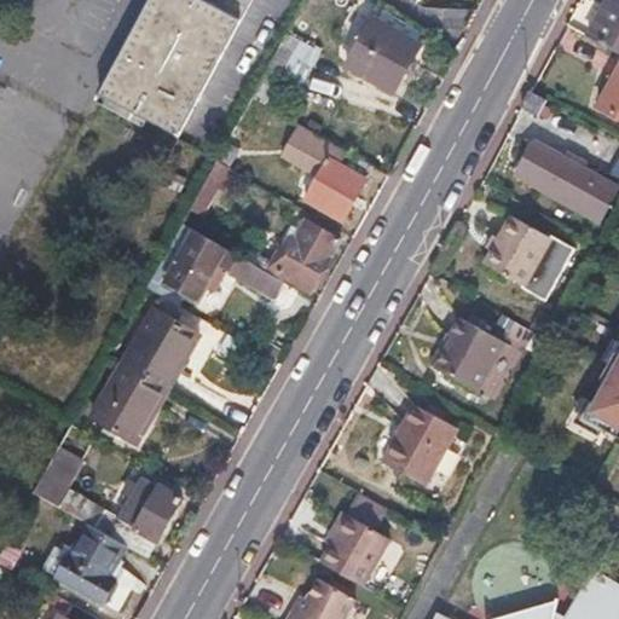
[(152,0),(102,93),(180,137),(253,0),(152,0)]
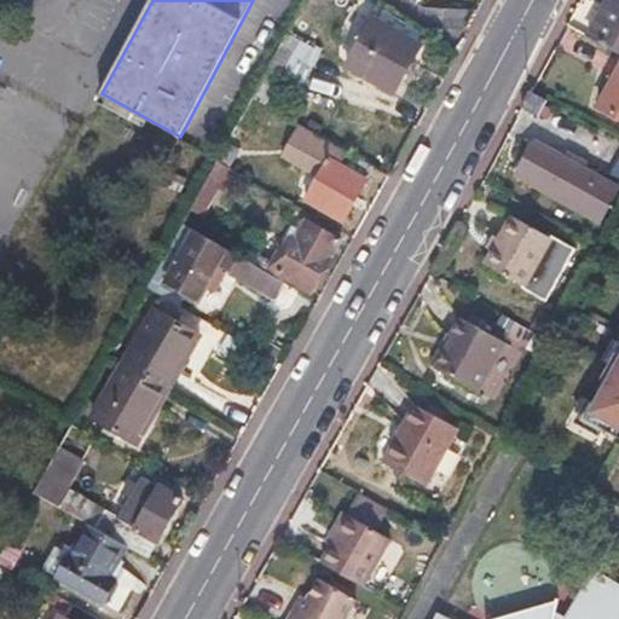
[(618,0),(611,0),(591,36),(618,51),(618,0)]
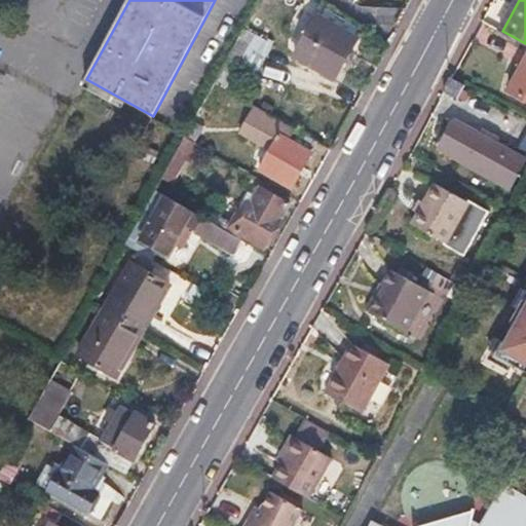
[(359,38),(318,15),(295,57),(336,79),(359,38)]
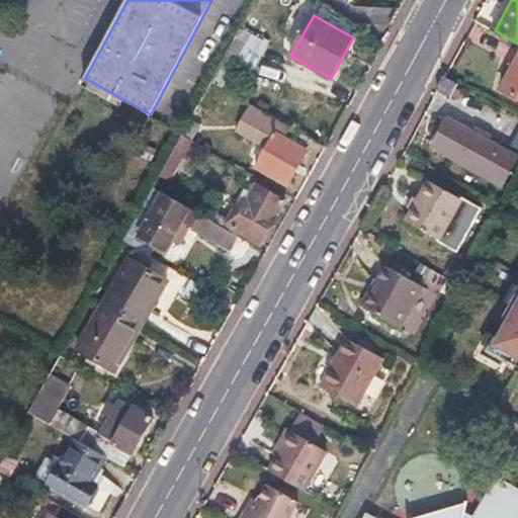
[(268,45),(241,29),(224,59),(235,64),(252,74),(268,45)]
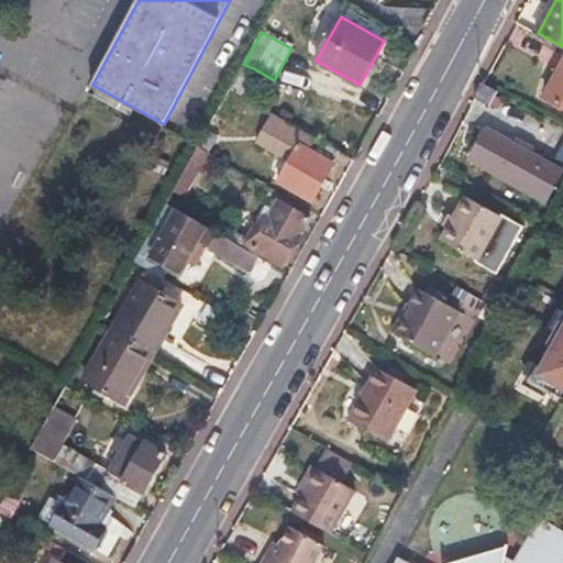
[(255,69),(243,64),(230,88),(242,95),(255,69)]
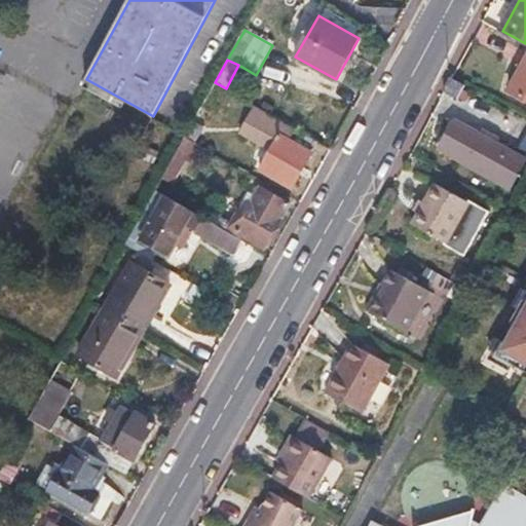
[(525,63),(512,90),(525,98),(525,63)]
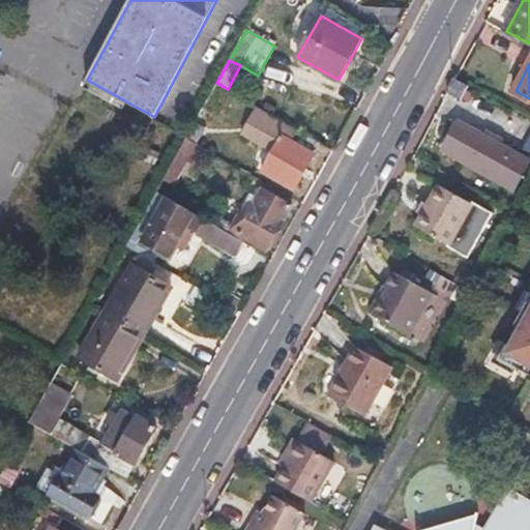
[(455,78),(453,77),(447,90),(448,90),(455,78)]
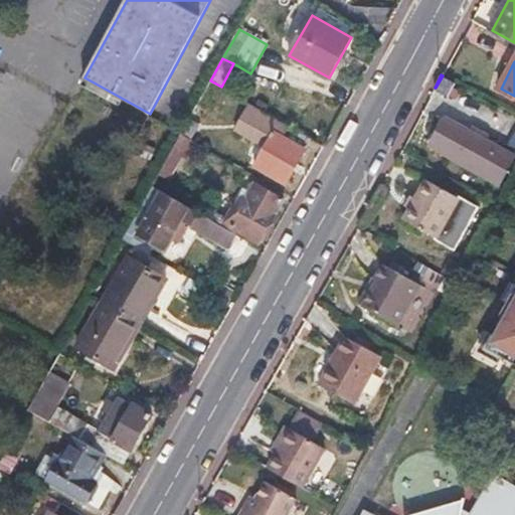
[(455,81),(443,75),(436,88),(448,95),(455,81)]
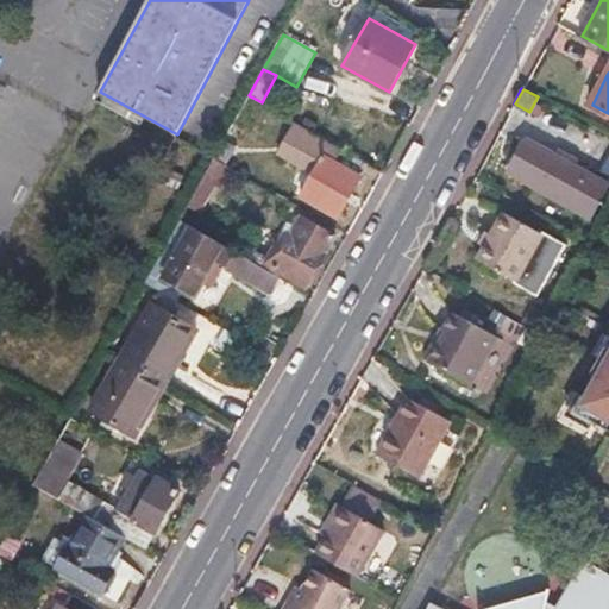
[(283,140),(319,161),(322,155),(334,162),(343,149),(294,121),(283,140)]
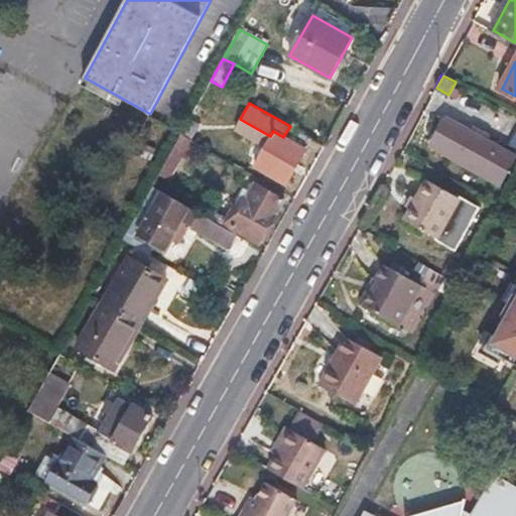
[(472,131),(447,118),(431,145),(502,185),(515,160),(515,156),(487,140),(472,131)]
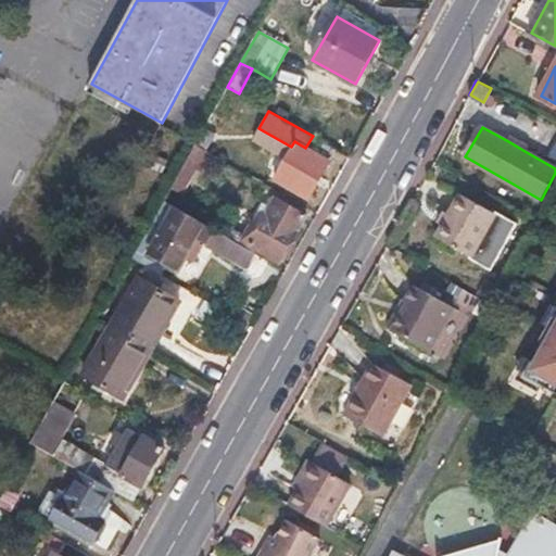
[(216,135),(204,128),(197,142),(209,150),(216,135)]
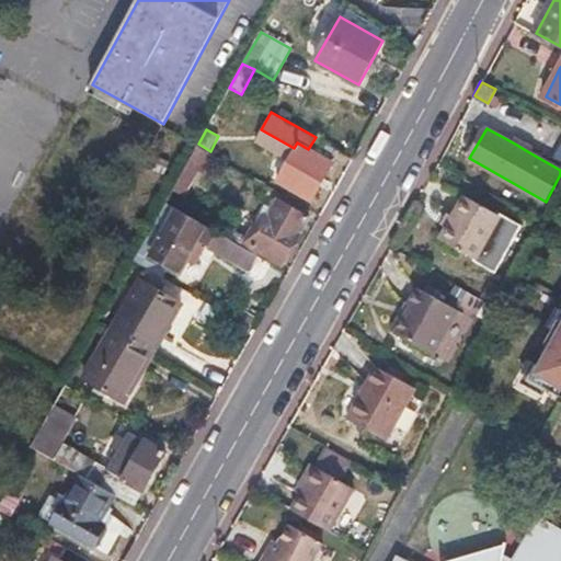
[(308,149),(297,142),(294,148),(275,179),(311,199),(339,151),(316,137),(308,149)]
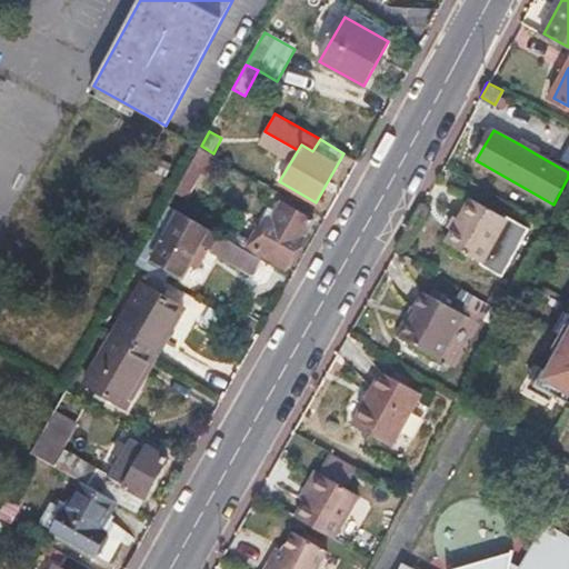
[(523,139),(520,145),(537,155),(540,149),(523,139)]
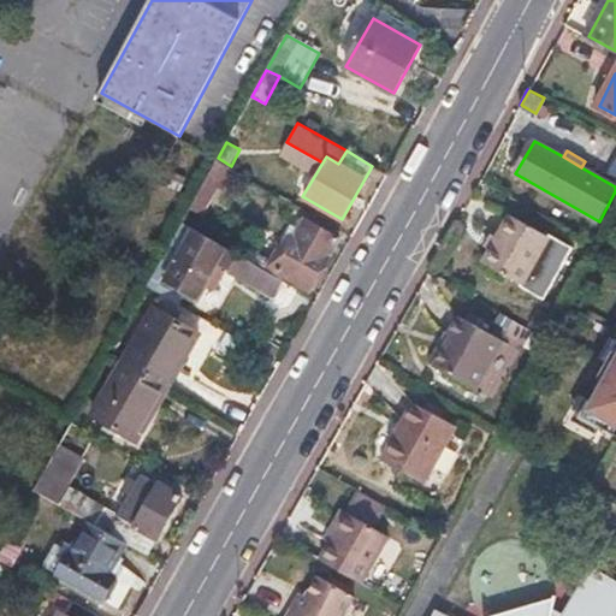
[(231,166),(218,158),(183,223),(193,227),(217,185),(221,188),(234,167),(231,166)]
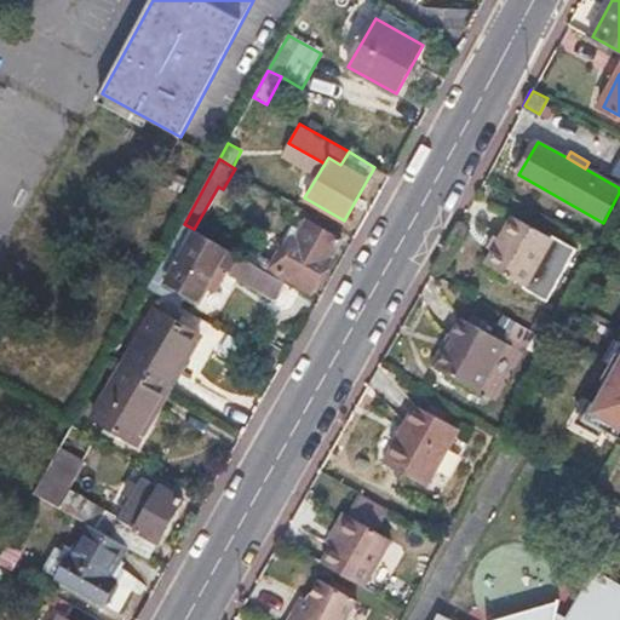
[(552,239),(512,216),(484,263),(523,285),(522,287),(546,300),(575,250),(554,236),(552,239)]
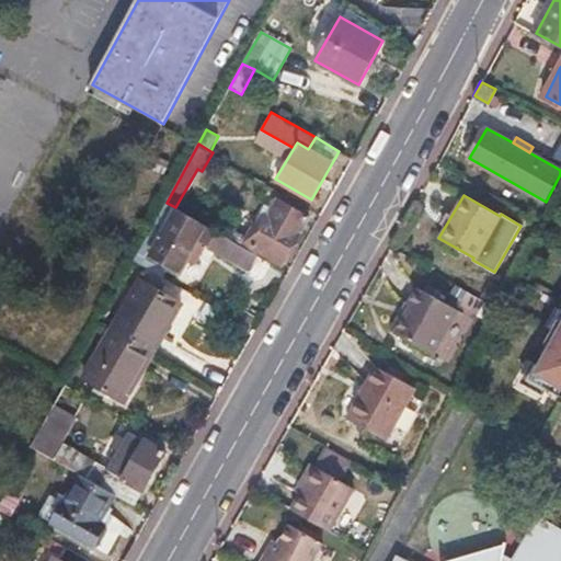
[(261,231),(254,228),(249,238),(233,229),(229,238),(260,255),(262,251),(284,262),(309,218),(278,201),(261,231)]
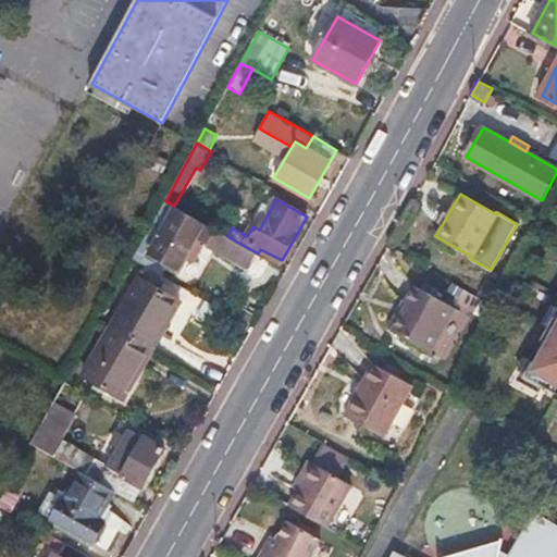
[(227,236),(174,206),(147,252),(171,267),(190,234),(252,269),(260,255),(258,254),(227,236)]
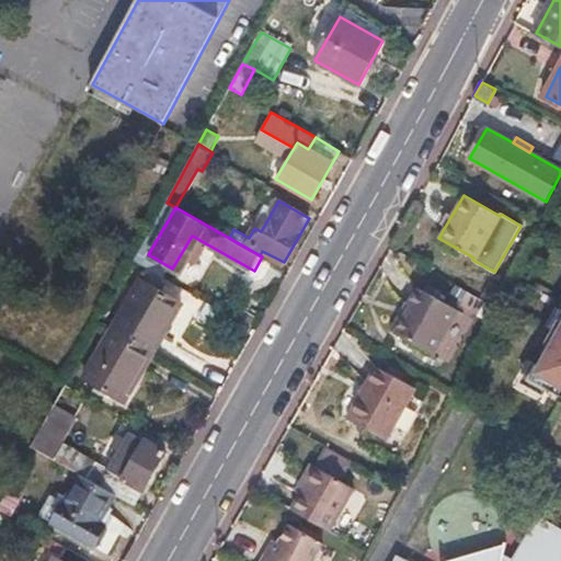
[(403,293),(405,294),(390,321),(432,344),(456,300),(413,275),(403,293)]
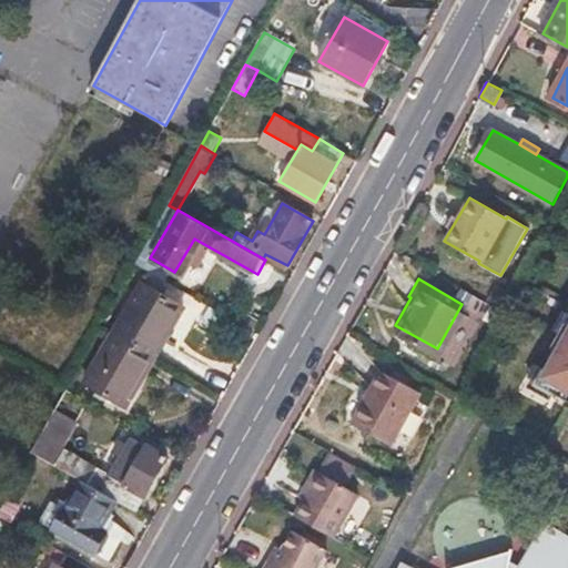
[(184,311),(142,286),(115,335),(158,358),(184,311)]
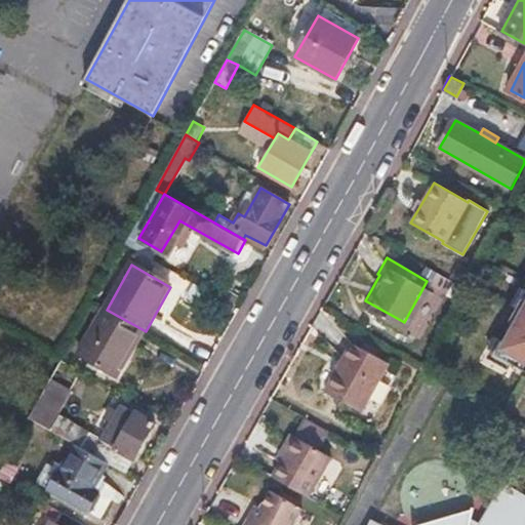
[(377,274),(374,272),(360,297),(365,300),(379,275),(377,274)]
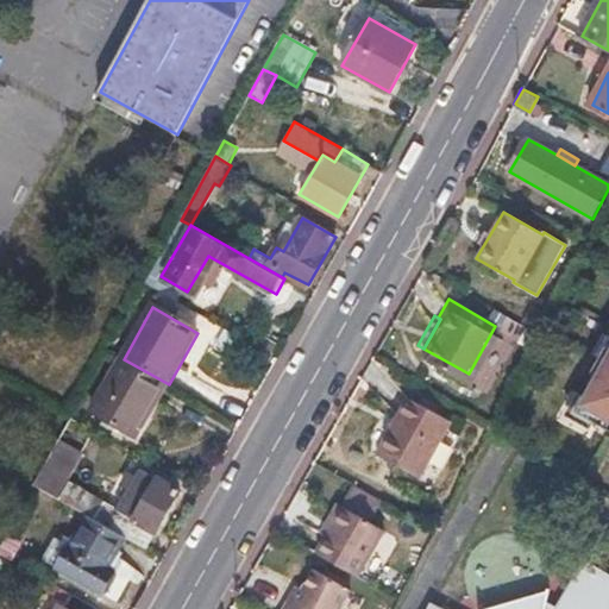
[(608,347),(595,375),(598,377),(579,413),(608,428),(608,347)]
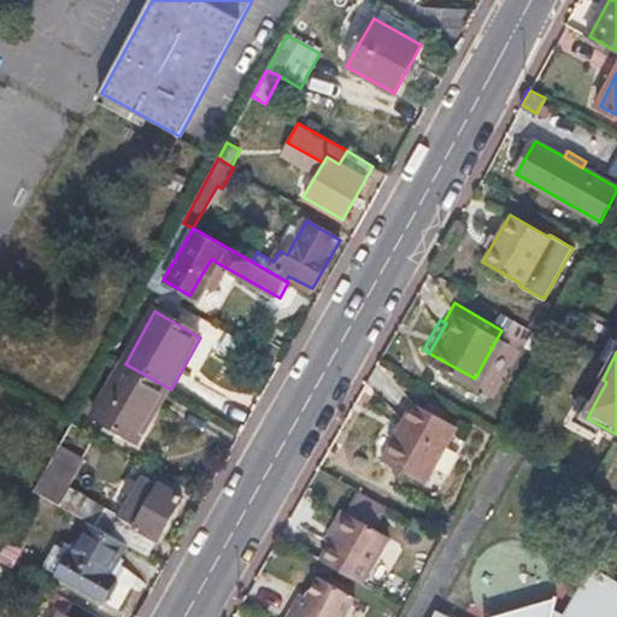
[(171,389),(125,364),(95,417),(141,442),(171,389)]
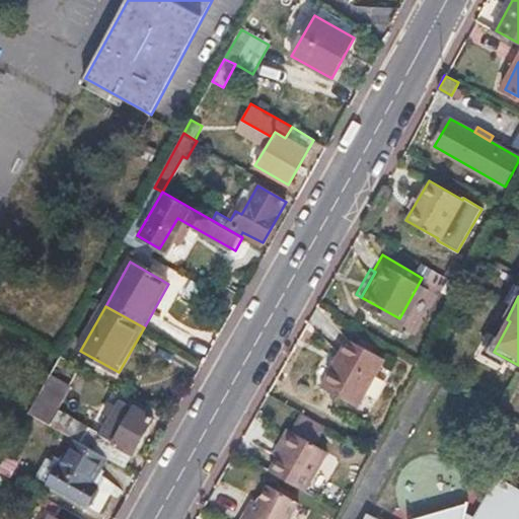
[(387,362),(349,342),(322,390),(360,411),(387,362)]
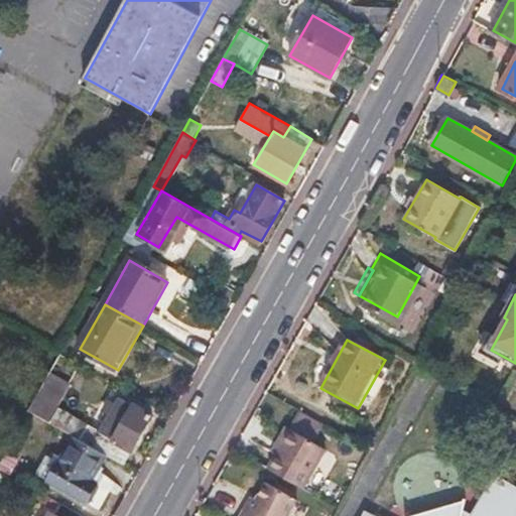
[(56,400),(41,391),(29,412),(45,420),(56,400)]
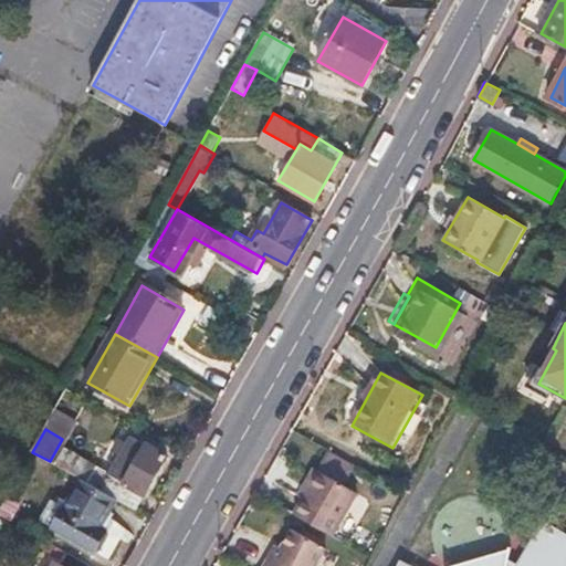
[(168,457),(140,440),(118,479),(128,484),(119,501),(137,511),(168,457)]
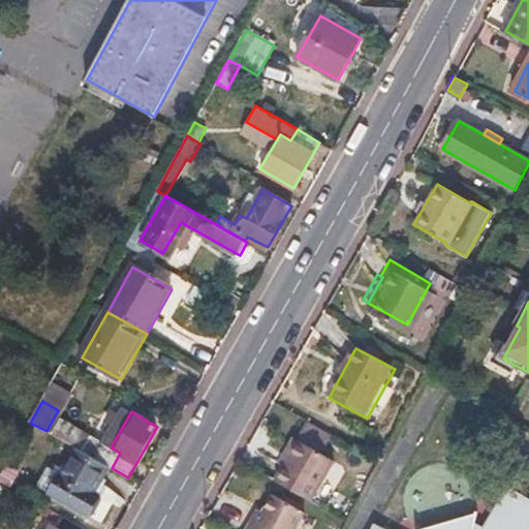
[(332,457),(305,441),(292,465),(286,462),(277,480),(310,498),(332,457)]
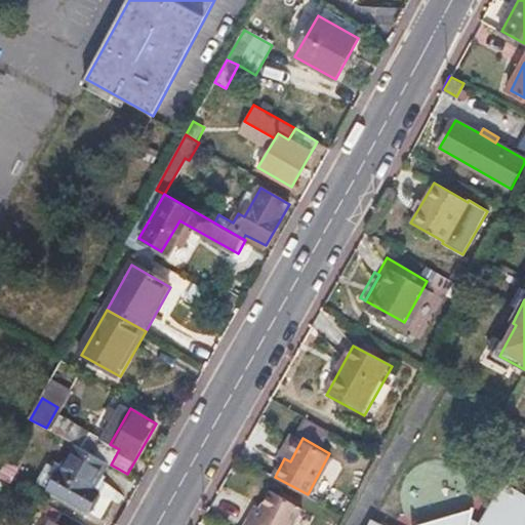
[(111,465),(77,445),(51,491),(91,513),(103,493),(96,490),(111,465)]
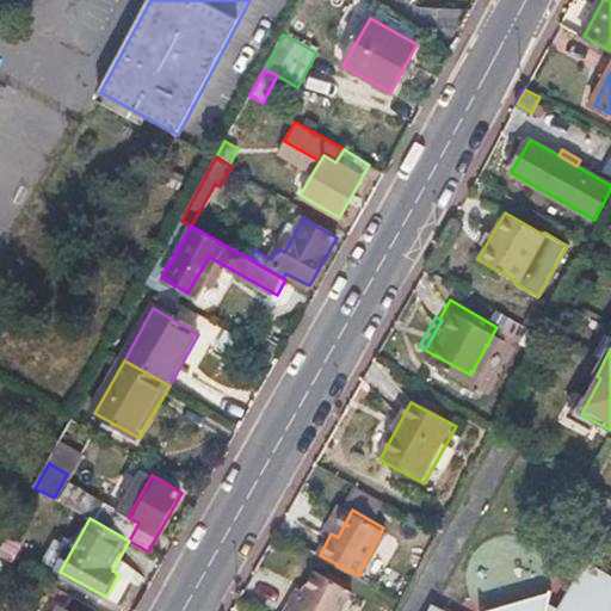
[(610,610),(610,574),(586,560),(560,608),(550,603),(550,588),(480,610),(449,610),(432,603),(427,610),(610,610)]
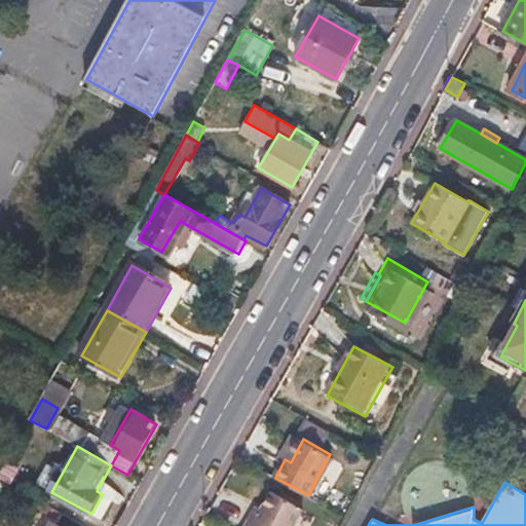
[(291,525),(303,508),(272,491),(258,516),(254,513),(246,525),(291,525)]
